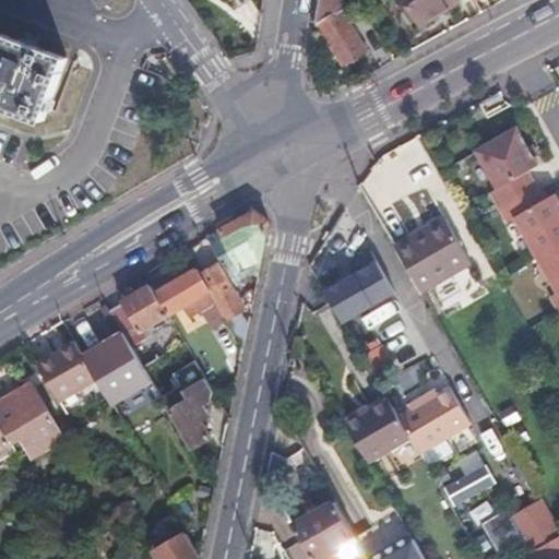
[(340,0),(318,0),(314,22),(344,67),(365,52),(340,12),(345,9),(340,0)]
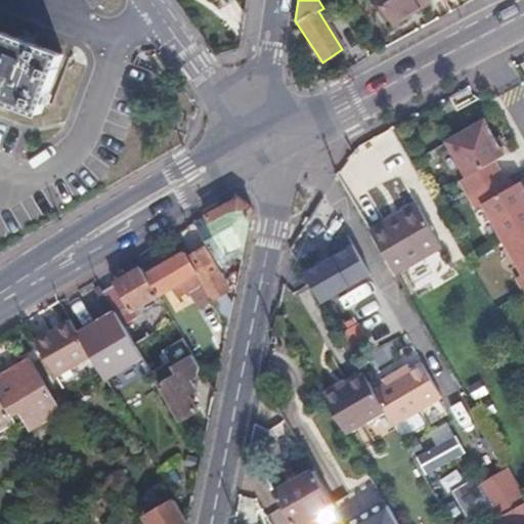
[(378,0),(394,25),(433,0),(378,0)]
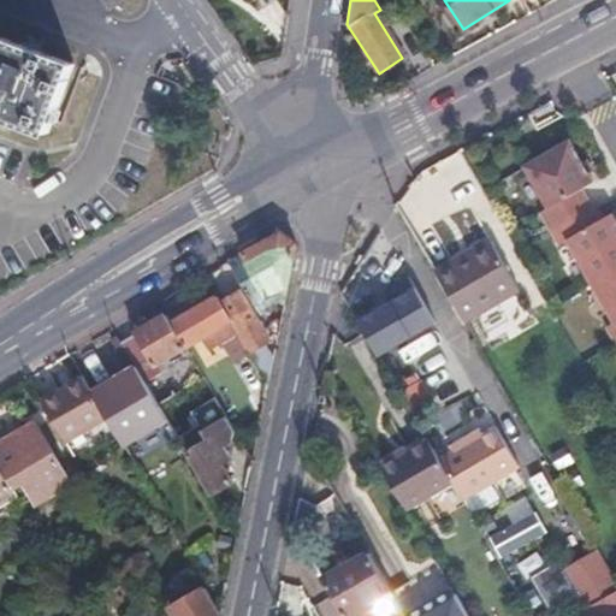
[(522,0),(528,10),(534,6),(531,0),(522,0)]
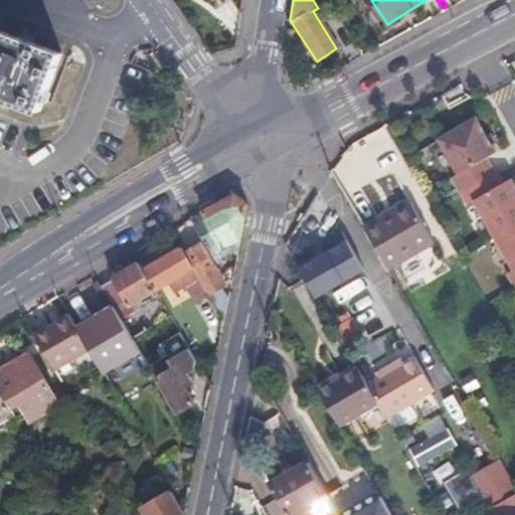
[(0,95),(41,111),(62,54),(0,30),(0,95)]
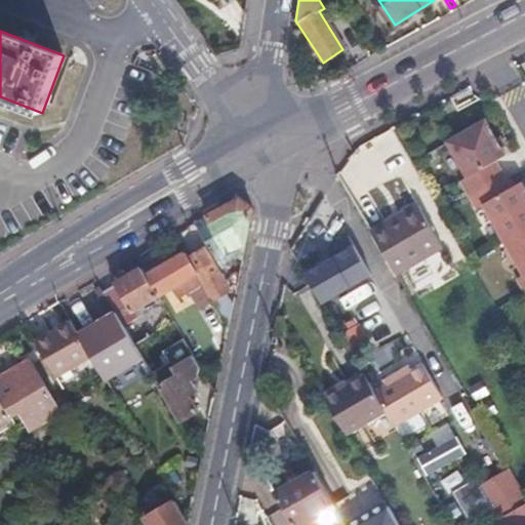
[(507,158),(486,122),(448,145),(470,179),(461,184),(470,197),(505,176),(496,163),(507,158)]
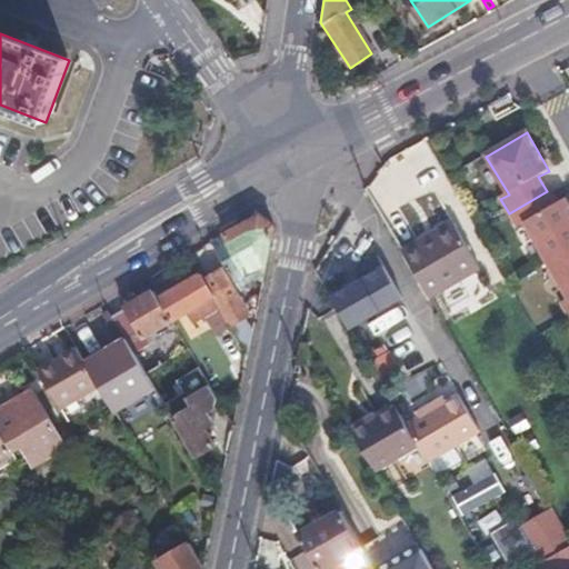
[(547,191),(509,213),(517,228),(526,223),(548,261),(568,248),(568,205),(566,199),(555,206),(547,191)]
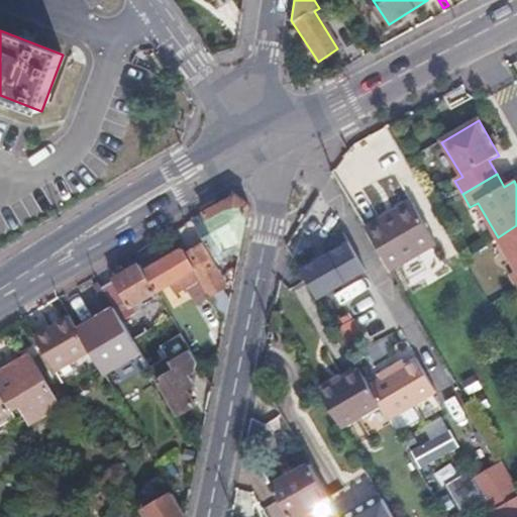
[(237,194),(192,219),(214,257),(242,241),(249,204),(237,194)]
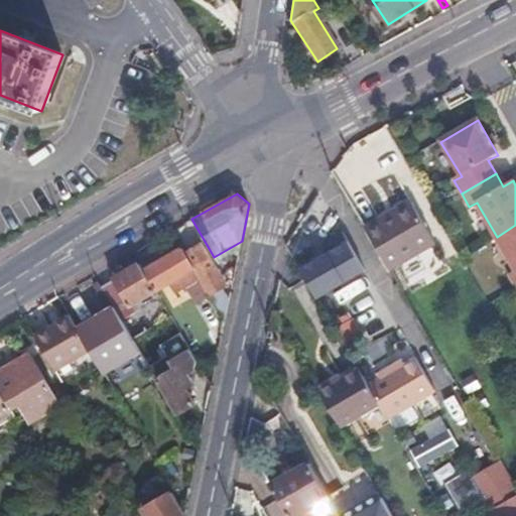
[(411,201),(395,210),(420,252),(436,242),(411,201)]
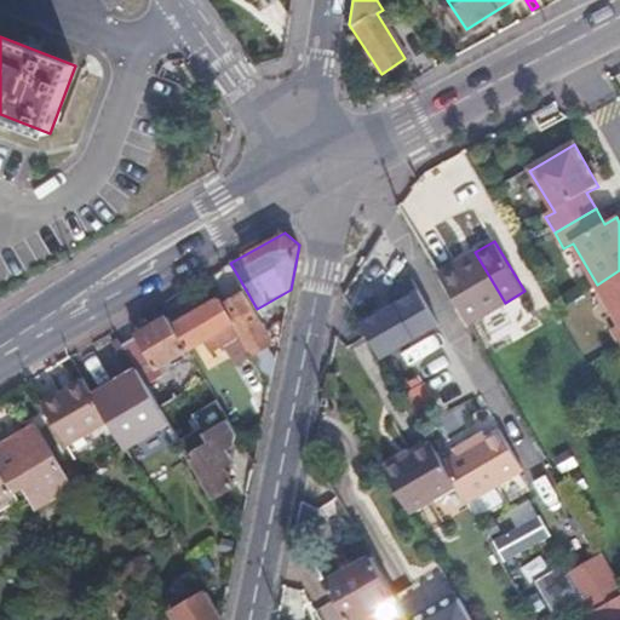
[(505,303),(475,252),(440,274),(469,323),(505,303)]
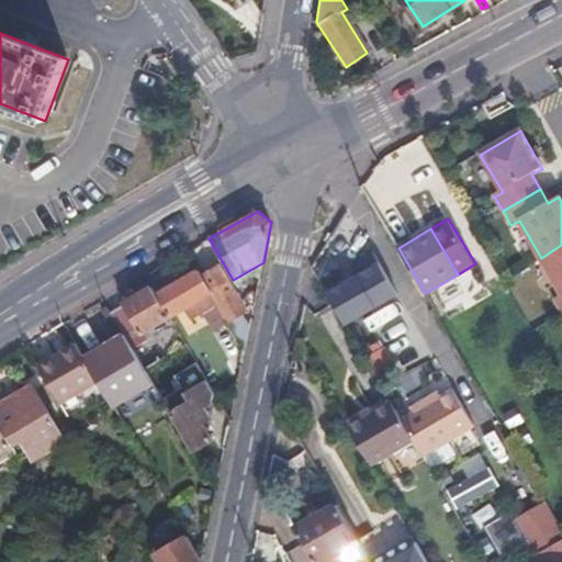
[(561,245),(541,258),(561,293),(561,296),(555,301),(561,311),(561,245)]
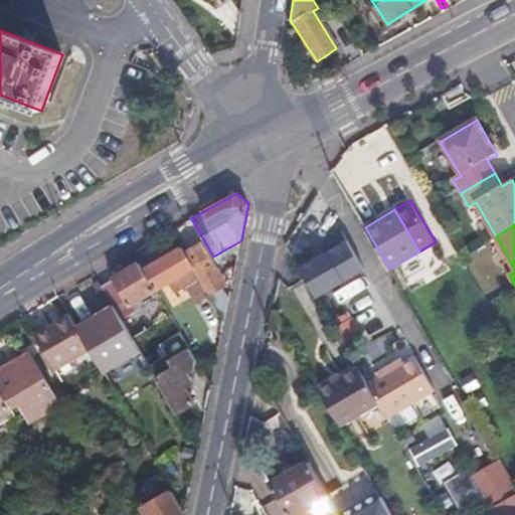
[(330,251),(302,269),(319,297),(366,269),(344,231),(325,242),(330,251)]
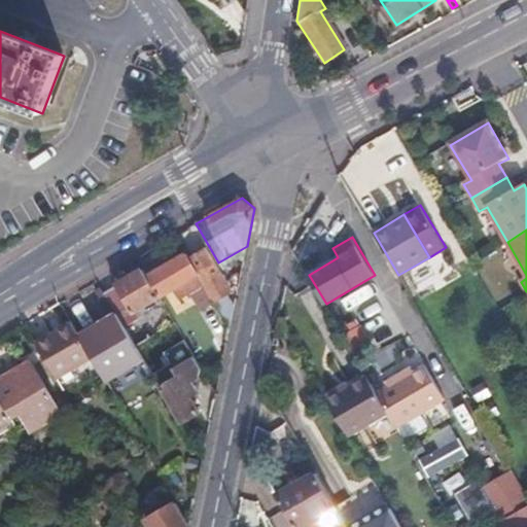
[(247,246),(218,262),(223,271),(245,259),(247,246)]
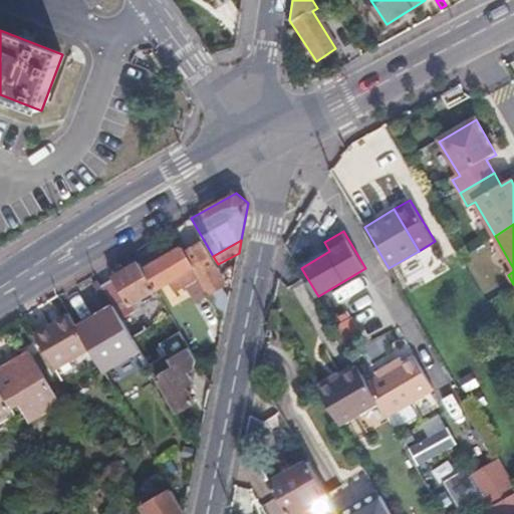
[(203,241),(185,252),(211,294),(228,284),(203,241)]
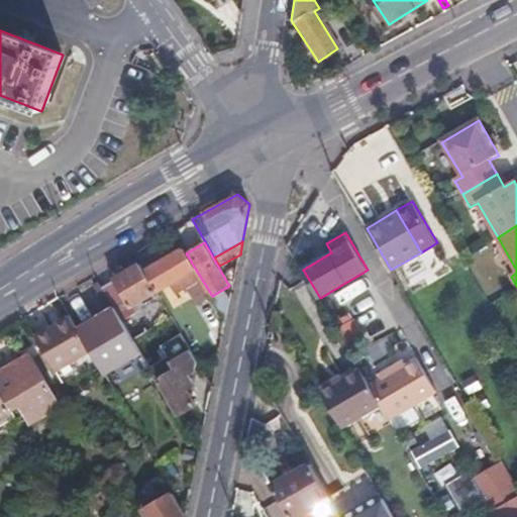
[(145,272),(158,292),(171,284),(177,294),(188,287),(198,304),(212,296),(186,253),(184,249),(145,272)]
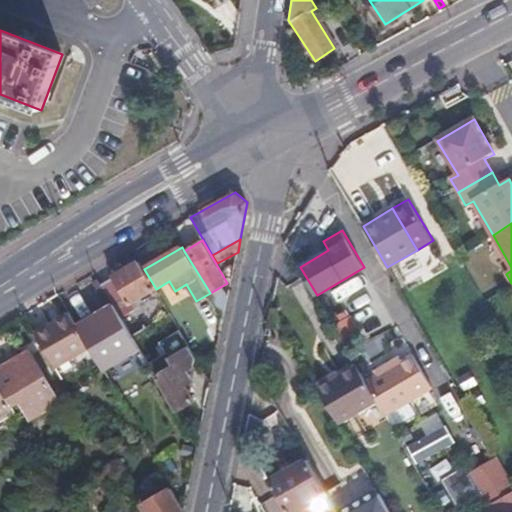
[(113,303),(132,336),(146,327),(132,304),(156,289),(144,269),(139,261),(112,277),(113,278),(117,284),(105,291),(113,303)]
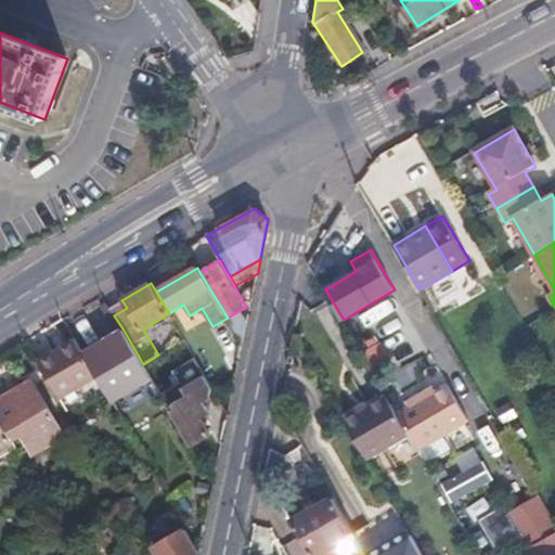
[(127,308),(123,301),(111,309),(114,315),(127,308)]
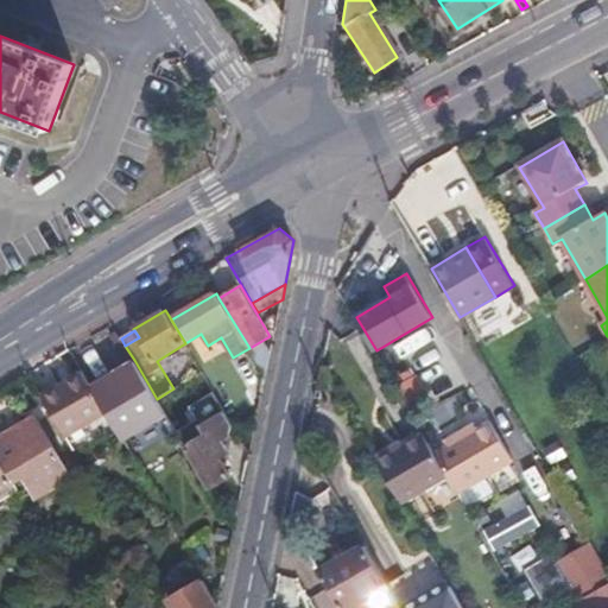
[(157,399),(134,360),(92,385),(108,412),(125,439),(166,415),(157,399)]
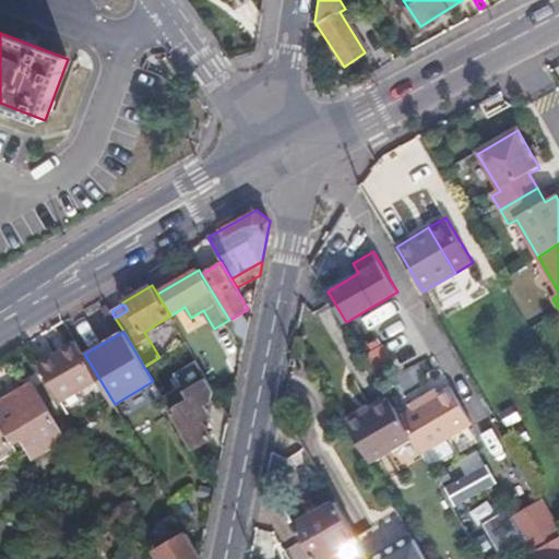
[(38,364),(61,402),(99,379),(84,354),(76,341),(38,364)]
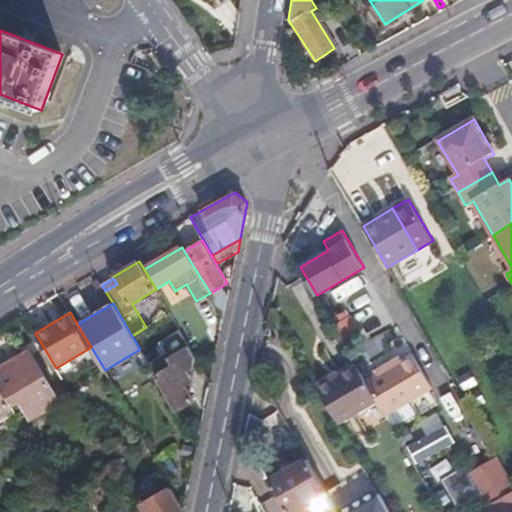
[(173,365),(156,376),(177,411),(195,400),(186,385),(194,381),(196,358),(189,347),(169,359),(173,365)]
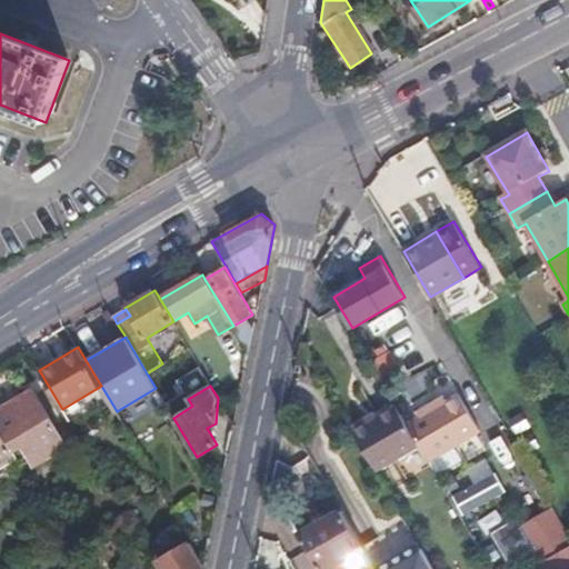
[(22,447),(35,467),(69,447),(33,388),(0,407),(0,428),(15,452),(22,447)]
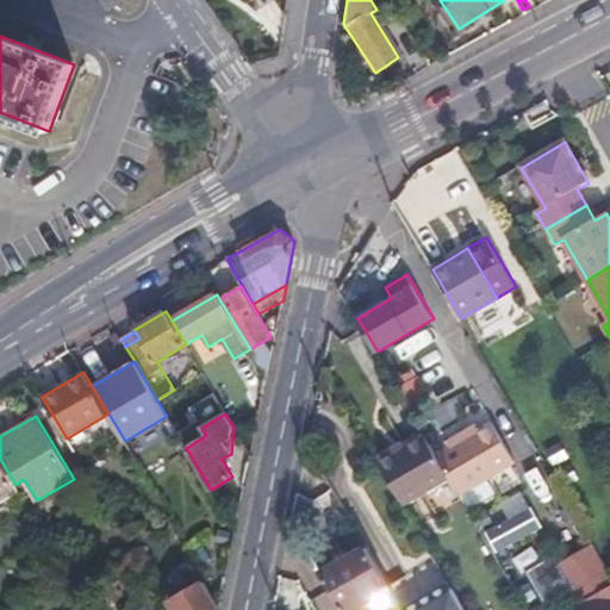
[(515,461),(492,422),(475,431),(450,446),(437,454),(450,477),(460,493),(515,461)]
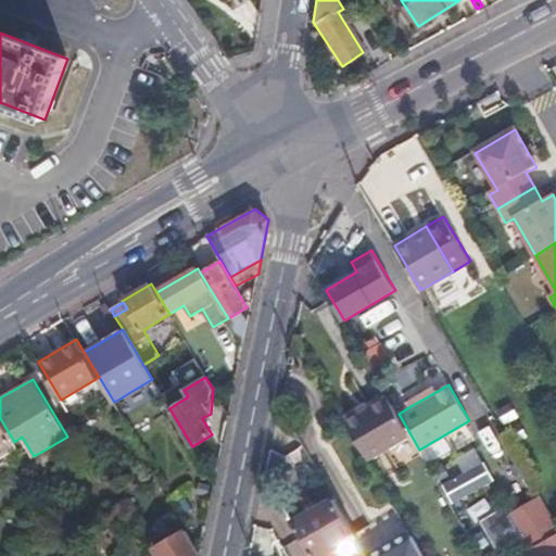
[(407,401),(411,406),(433,393),(430,388),(407,401)]
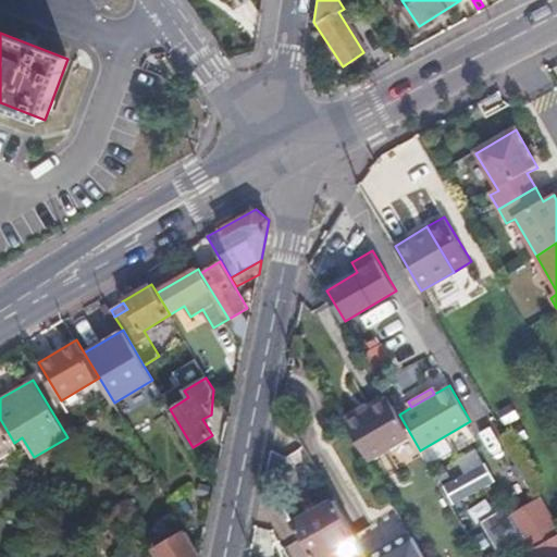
[(344,418),(368,460),(411,435),(399,415),(390,398),(373,408),(363,412),(361,408),(344,418)]
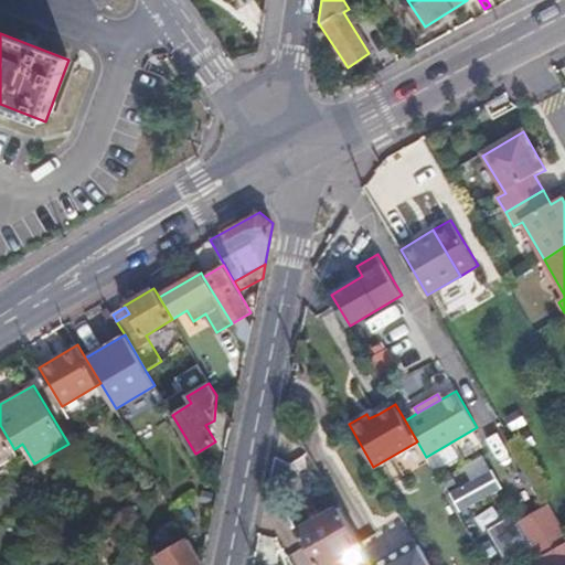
[(375,408),(366,414),(369,418),(379,414),(375,408)]
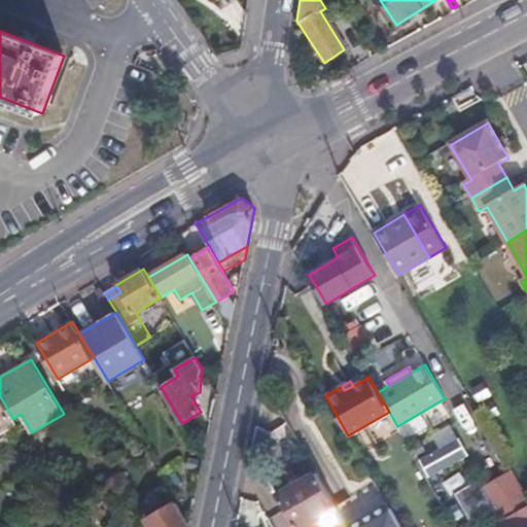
[(0,396),(0,426),(13,419),(0,396)]
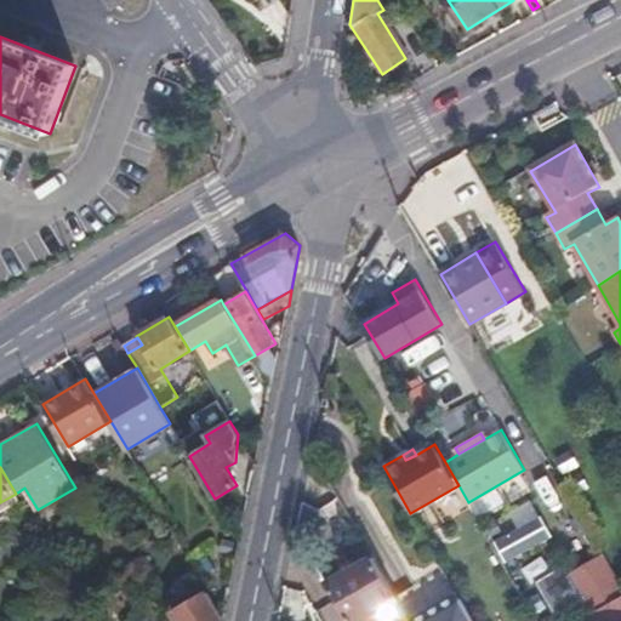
[(575,507),(560,514),(576,547),(592,540),(575,507)]
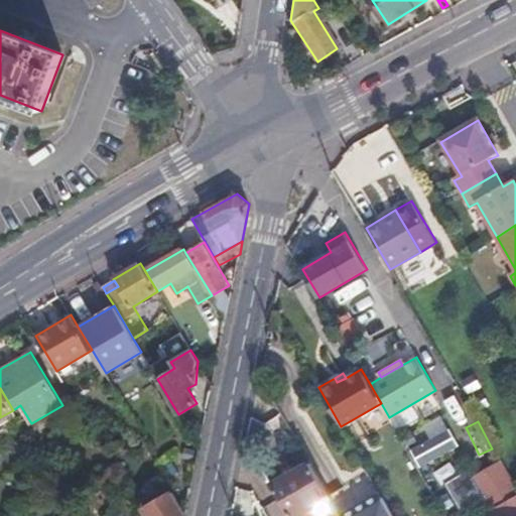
[(455,427),(411,444),(419,465),(463,448),(455,427)]
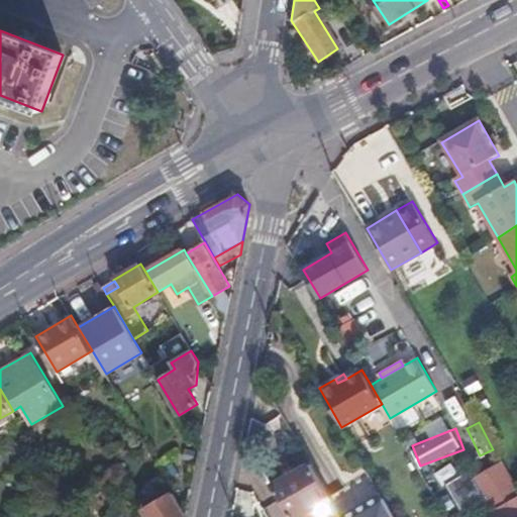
[(311,463),(272,486),(290,516),(295,516),(330,497),(311,463)]
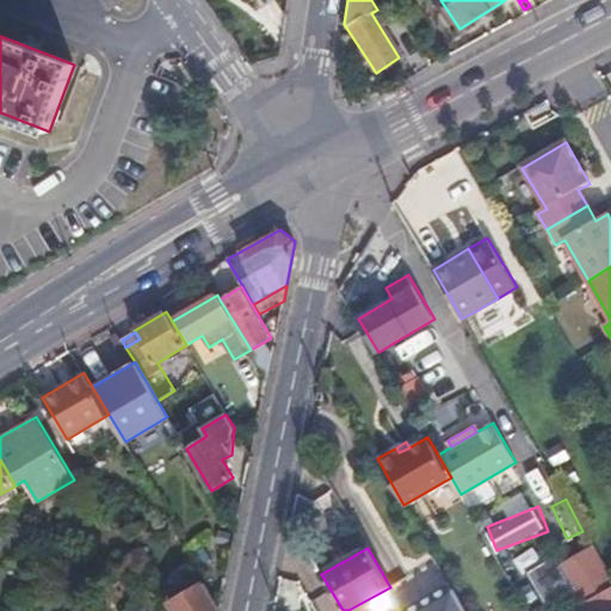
[(610,571),(597,548),(562,567),(585,605),(610,590),(610,571)]
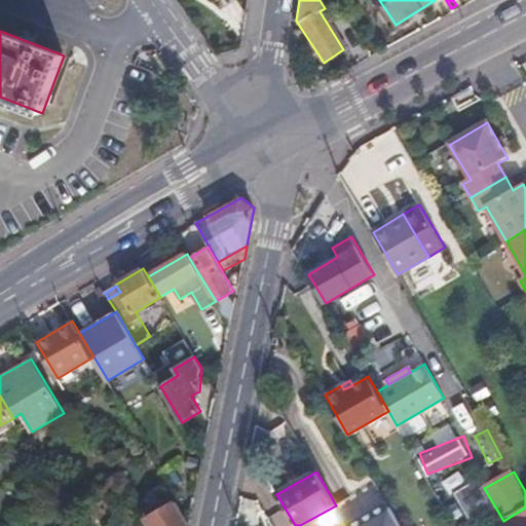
[(189,525),(190,525),(176,500),(145,519),(149,525),(189,525)]
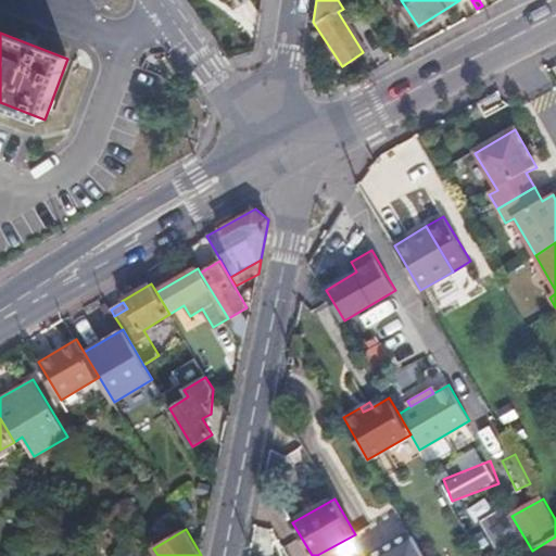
[(367,555),(355,534),(317,555),(367,555)]
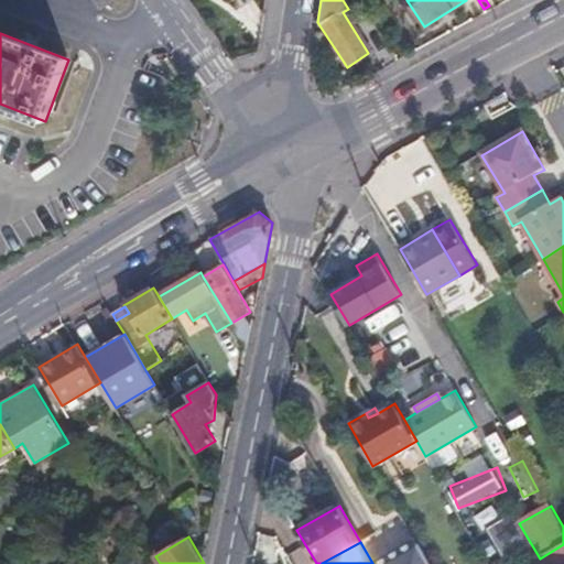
[(430,563),(418,542),(381,563),(430,563)]
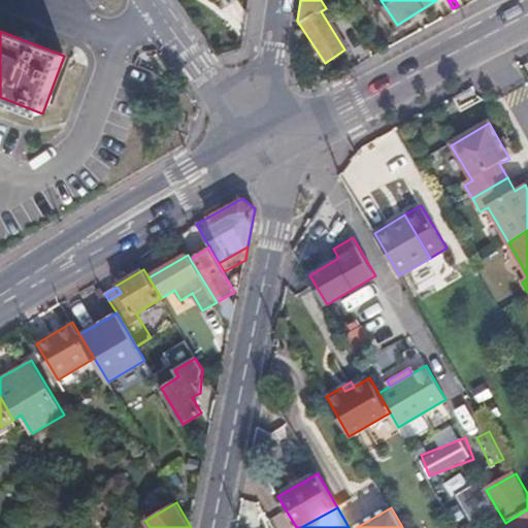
[(527,527),(527,509),(505,523),(502,524),(502,527),(527,527)]
